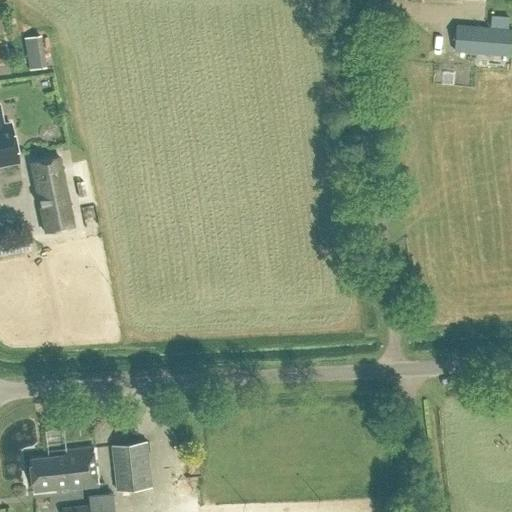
[(511,56),(511,55),(511,28),(457,24),(455,52),(511,56)]
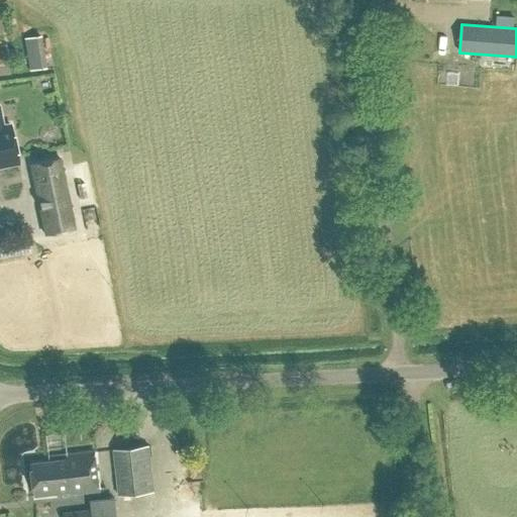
[(22,38),(28,71),(45,68),(39,35),(22,38)]
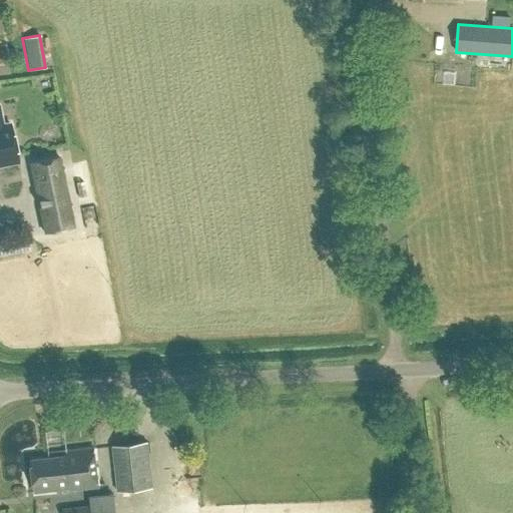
[(5,126),(1,107),(0,107),(0,159),(0,160),(1,166),(20,162),(12,124),(5,126)]
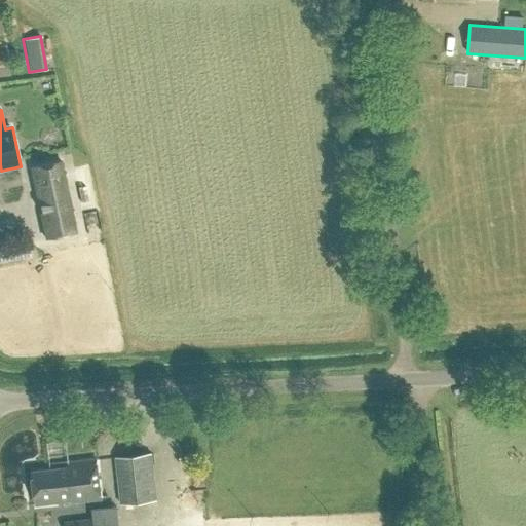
[(46,240),(76,234),(63,164),(34,170),(46,240)]
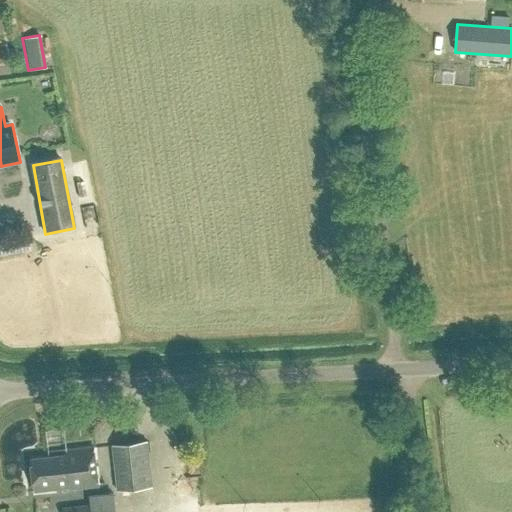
[(117,490),(153,486),(148,441),(112,445),(117,490)]
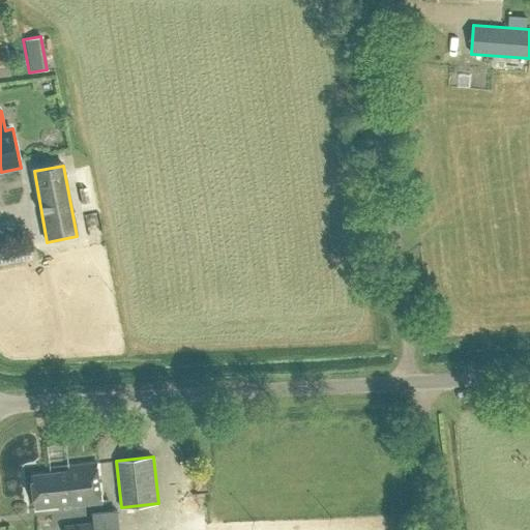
[(39,512),(104,506),(99,465),(70,468),(70,474),(36,477),(39,512)]
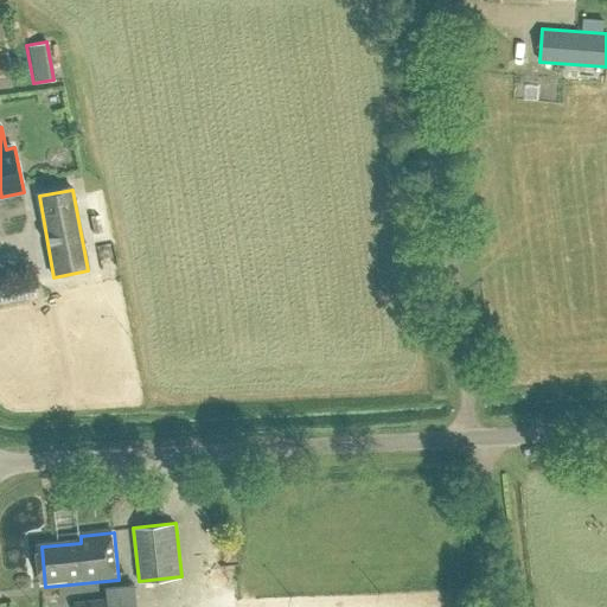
[(136,606),(136,596),(76,600),(76,606),(136,606)]
